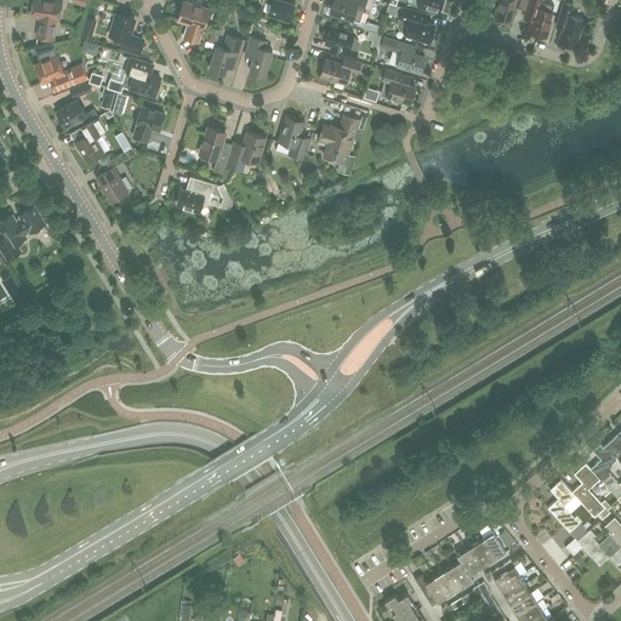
[(58,20),(61,1),(53,0),(33,0),(30,15),(40,17),(36,36),(53,39),(56,20),(58,20)]
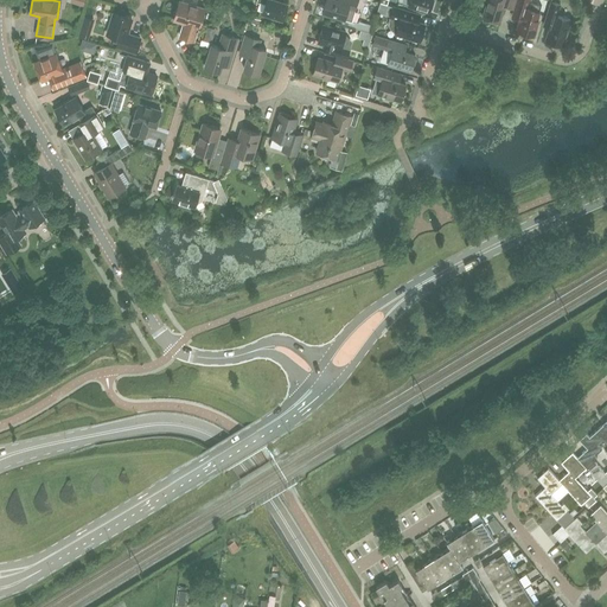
[(199,26),(205,8),(179,0),(173,19),(184,21),(180,36),(193,40),(198,26),(199,26)]
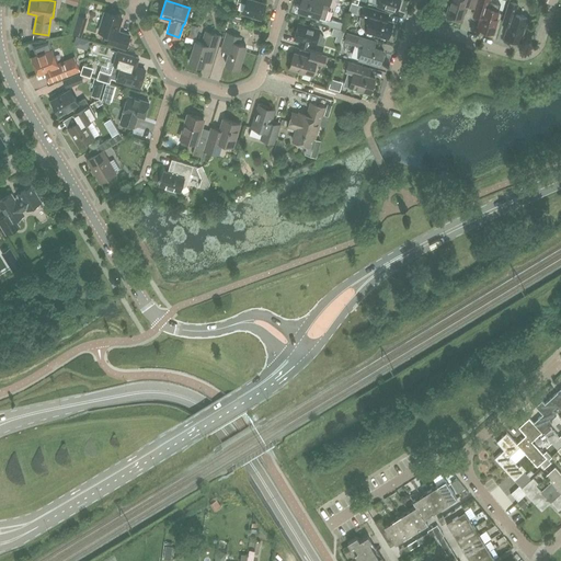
[(237,0),(237,1),(245,3),(242,11),(261,18),(265,2),(256,0),(237,0)]
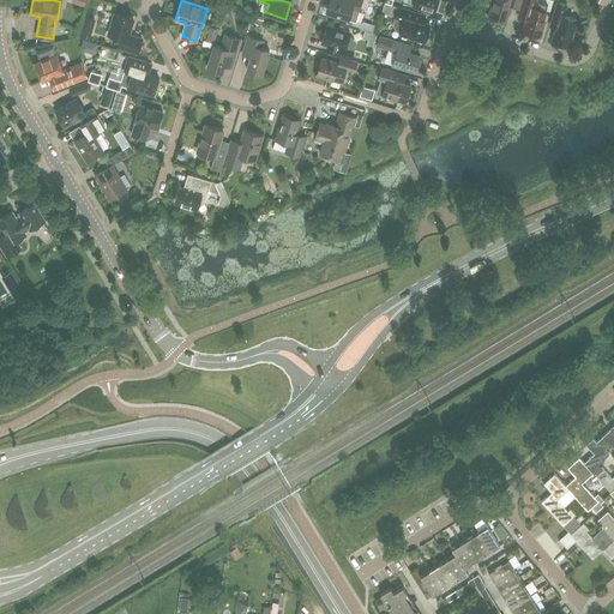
[(355,20),(361,0),(345,0),(345,1),(341,0),(329,0),(326,12),(355,20)]
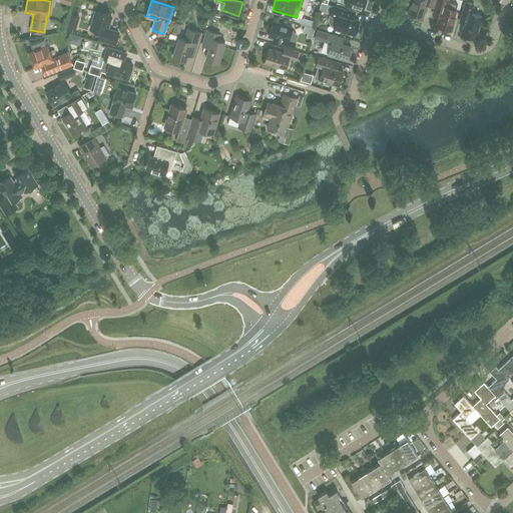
[(309,0),(307,5),(315,8),(317,2),(311,0),(309,0)]
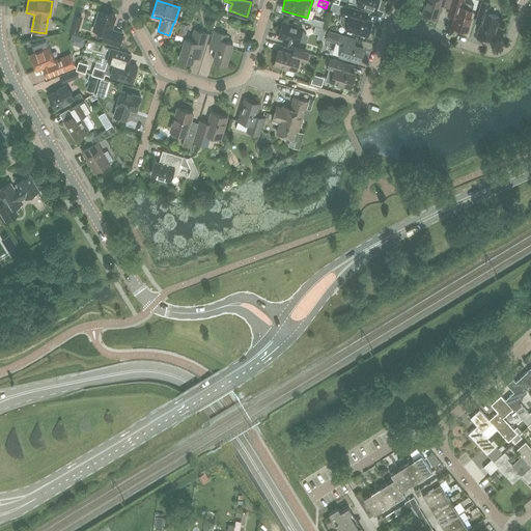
[(358,0),(358,4),(374,9),(375,7),(378,8),(380,0),(358,0)]
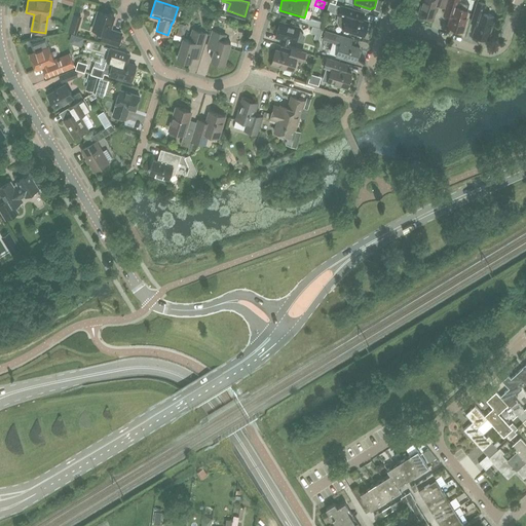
[(444,7),(446,0),(422,0),(418,14),(434,20),(438,5),(444,7)]
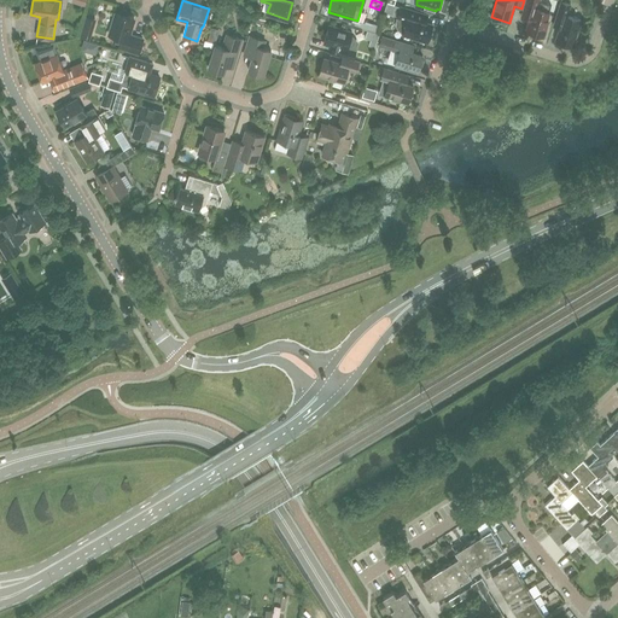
[(525,0),(522,17),(529,19),(525,30),(543,36),(548,21),(547,19),(551,5),(540,1),(538,0),(525,0)]
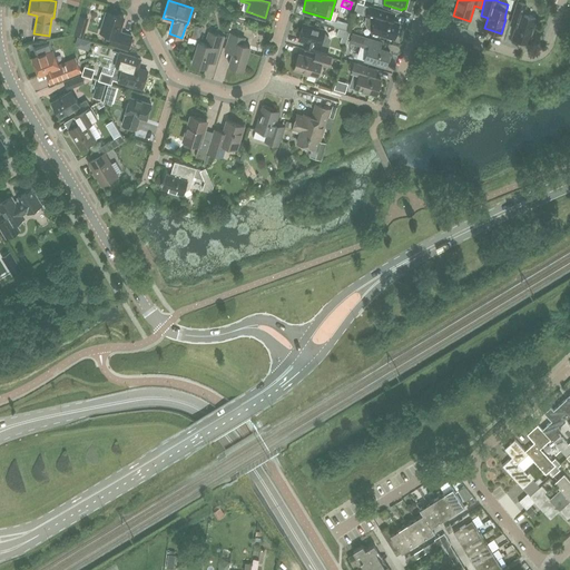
[(528,41),(536,18),(523,15),(527,5),(517,1),(510,25),(517,26),(513,37),(528,41)]
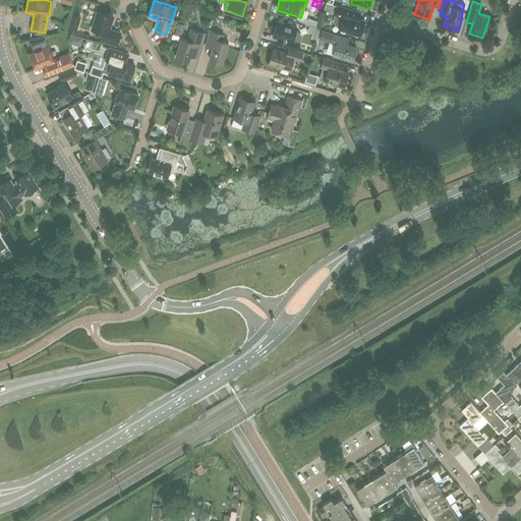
[(339,25),(340,26),(340,27),(360,35),(364,20),(359,18),(361,12),(338,5),(335,15),(336,15),(336,16),(336,18),(336,19),(336,20),(336,21),(337,22),(338,23),(338,24),(339,25)]
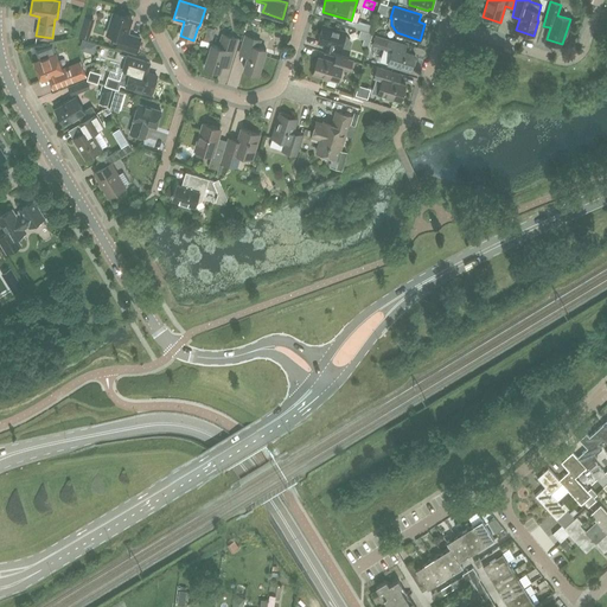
[(135,51),(140,38),(127,33),(132,19),(114,13),(107,33),(120,38),(117,46),(135,51)]
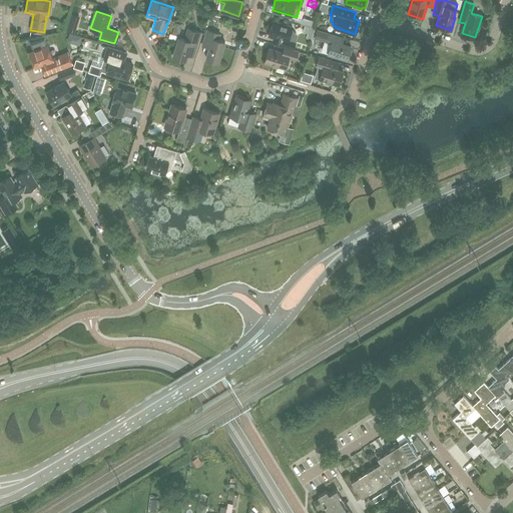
[(297,17),(292,16),(290,15),(289,20),(312,27),(314,21),(303,18),(303,19),(297,17)]
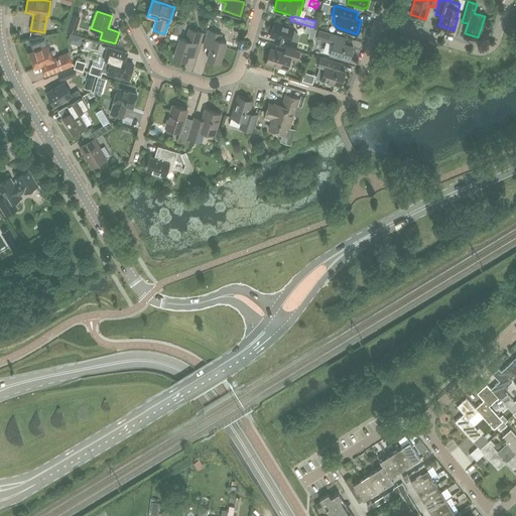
[(296,35),(292,31),(294,27),(275,21),(270,35),(277,38),(276,43),(286,47),(294,49),(297,41),(294,41),(296,35)]
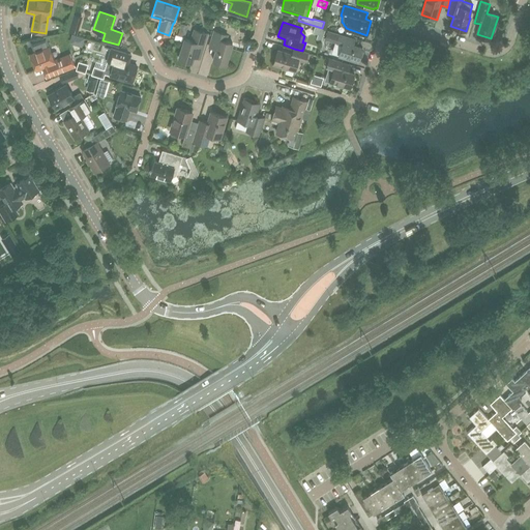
[(203,50),(207,33),(195,29),(192,40),(184,38),(179,58),(192,62),(197,48),(203,50)]
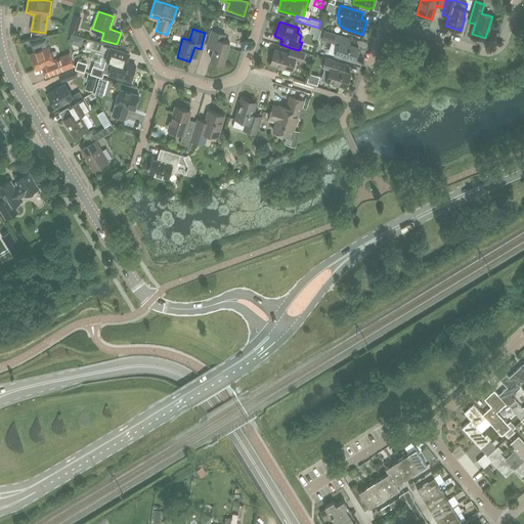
[(223,62),(229,42),(223,40),(224,34),(212,30),(208,42),(215,44),(211,59),(223,62)]
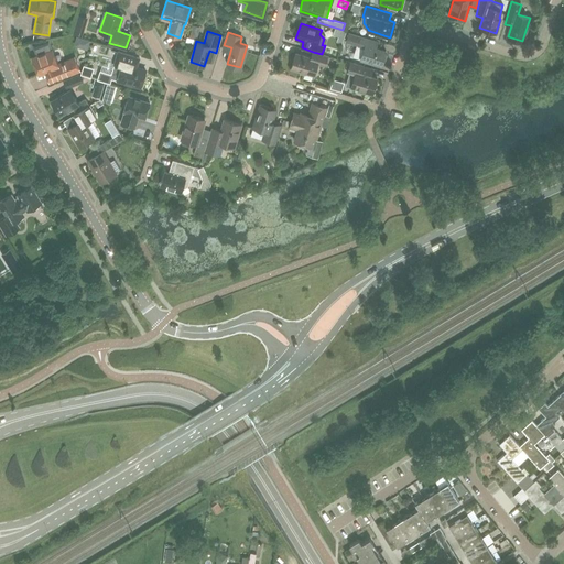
[(375,40),(360,35),(348,32),(346,41),(358,44),(355,56),(381,64),(386,51),(372,46),(375,40)]
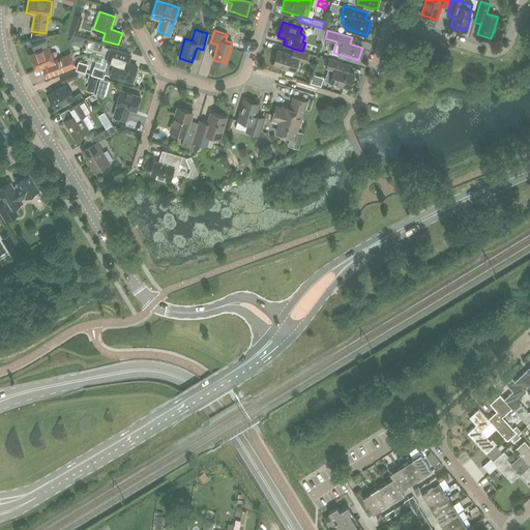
[(82,45),(84,37),(76,35),(74,39),(76,42),(82,45)]
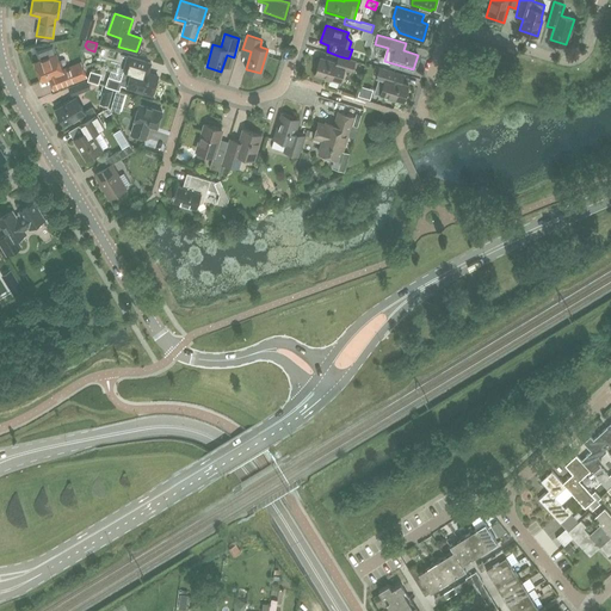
[(62,69),(56,54),(53,44),(36,51),(39,61),(35,62),(41,80),(49,78),(54,88),(85,76),(86,74),(81,62),(62,69)]
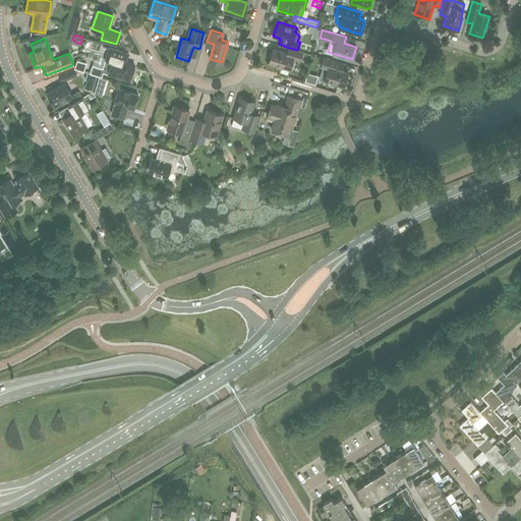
[(103,71),(108,73),(129,80),(134,64),(121,60),(124,52),(109,47),(103,68),(93,65),(90,73),(101,76),(103,71)]
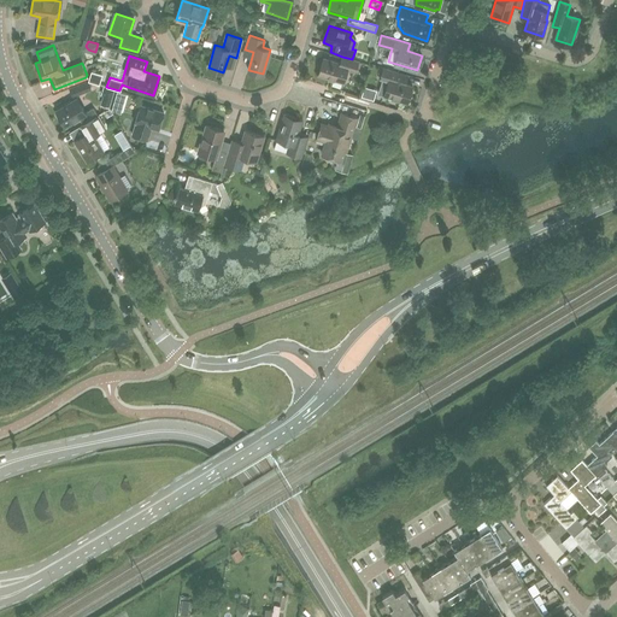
[(354,71),(358,62),(352,59),(342,57),(340,63),(323,58),(318,74),(342,82),(347,69),(354,71)]
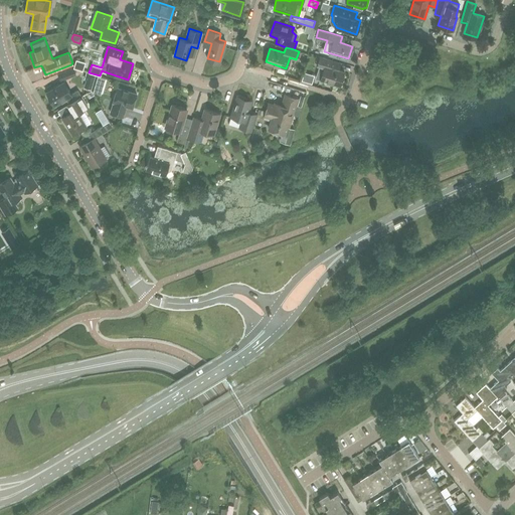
[(339,69),(341,62),(320,56),(317,66),(324,68),(320,79),(340,86),(344,71),(339,69)]
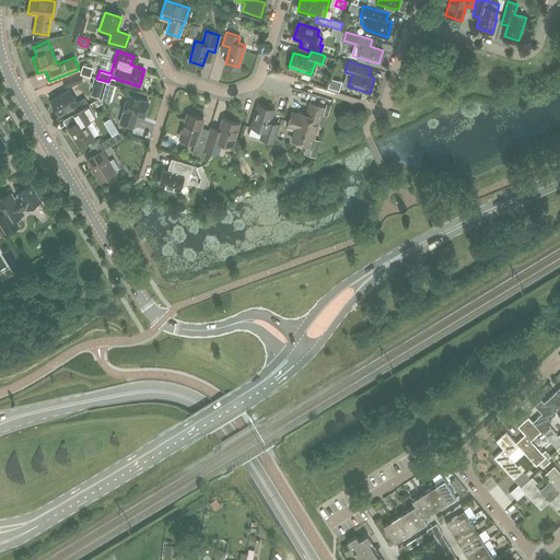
[(80,73),(90,77),(92,68),(82,65),(80,73)]
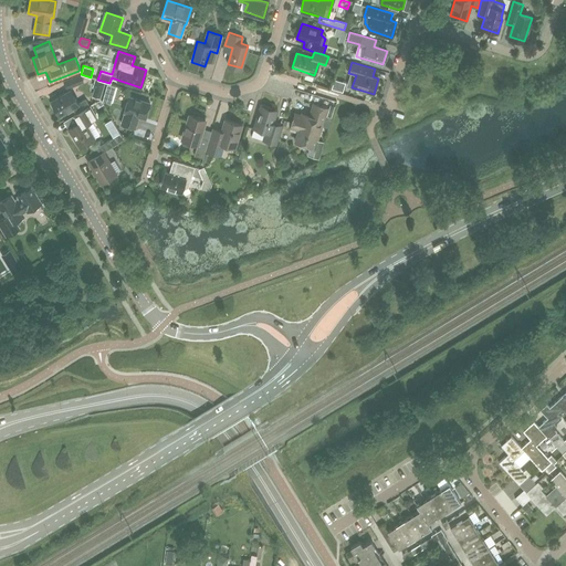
[(66,87),(83,82),(81,74),(64,81),(66,87)]
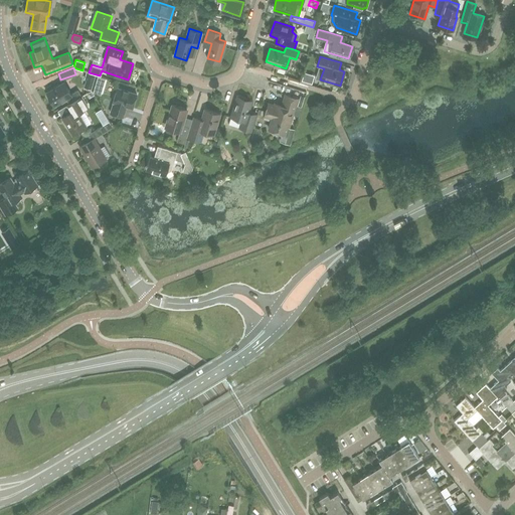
[(86,84),(86,89),(91,90),(95,75),(87,72),(84,78),(88,79),(86,84)]
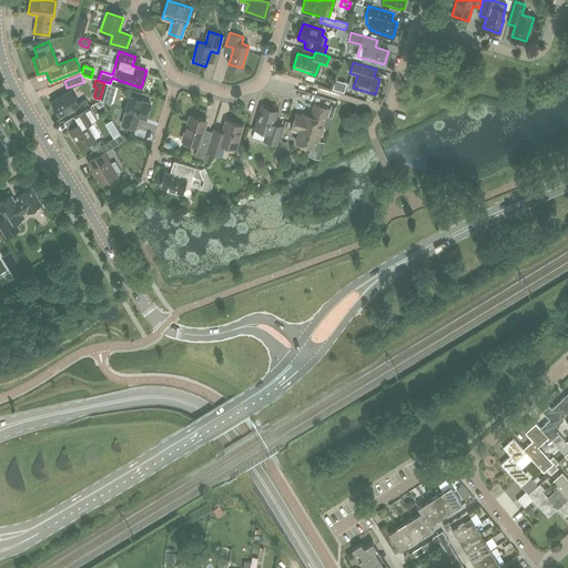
[(78,102),(70,90),(51,101),(52,102),(51,103),(51,104),(53,109),(56,110),(57,109),(60,115),(72,108),(75,113),(90,105),(85,98),(78,102)]
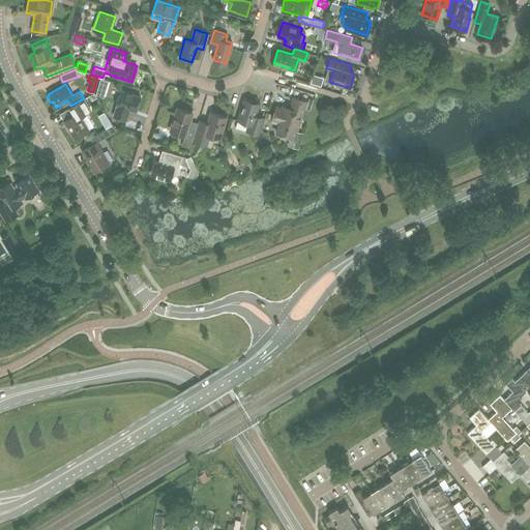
[(136,111),(141,96),(120,90),(116,105),(117,105),(114,116),(126,120),(129,109),(136,111)]
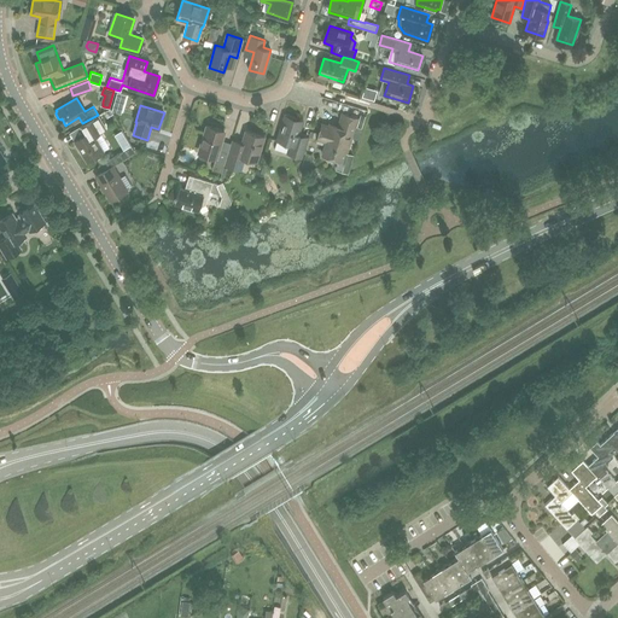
[(356,127),(361,128),(366,112),(361,111),(356,127)]
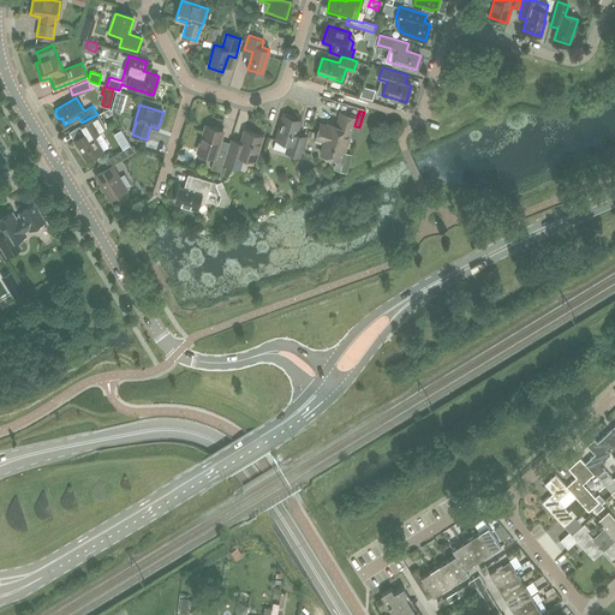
[(345,150),(356,117),(340,112),(335,127),(320,123),(317,133),(316,136),(316,138),(324,141),(321,153),(340,160),(344,150),(345,150)]
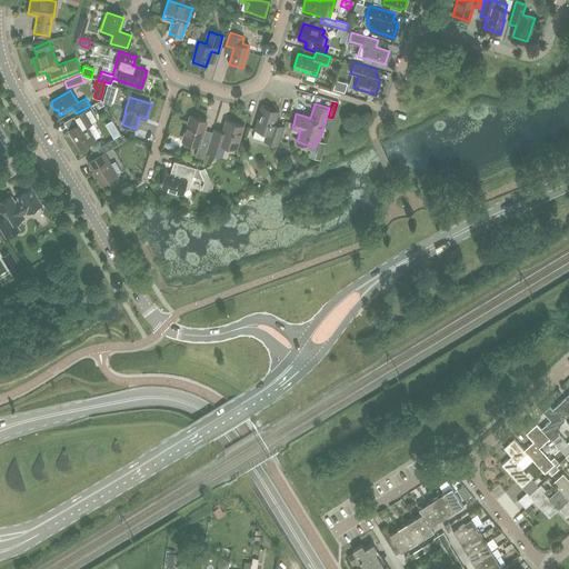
[(86,125),(97,118),(90,106),(73,116),(78,123),(69,129),(80,148),(96,139),(86,125)]
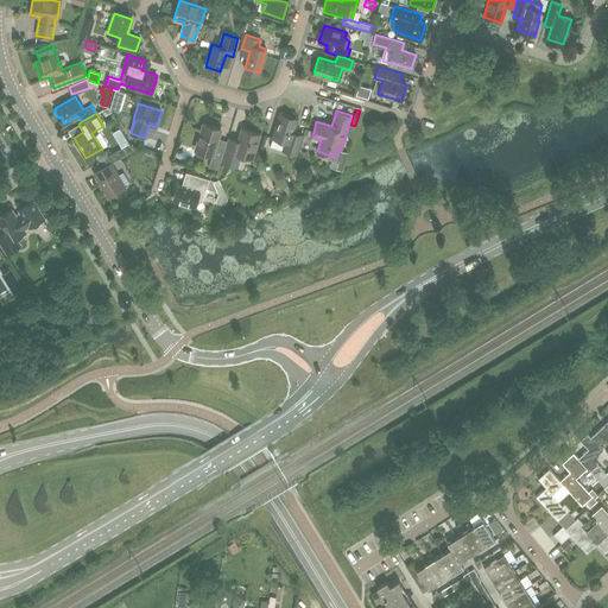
[(297,154),(303,134),(295,132),(298,119),(279,113),(272,138),(273,138),(271,145),(283,149),(283,151),(297,154)]
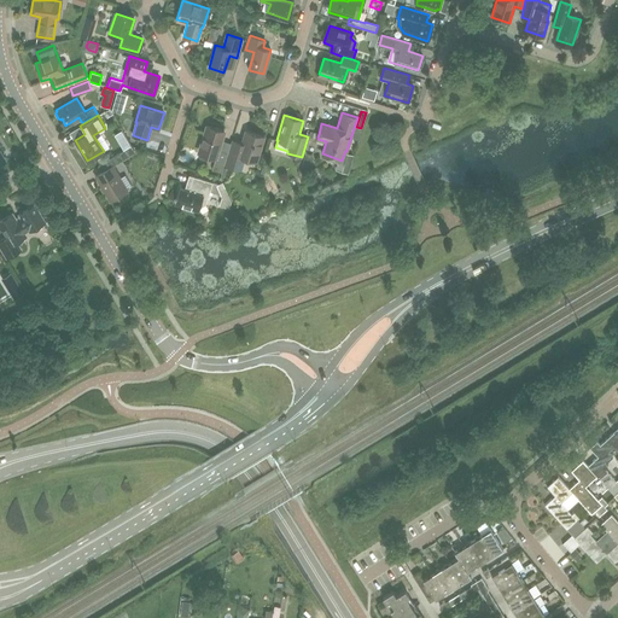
[(221,173),(228,152),(219,150),(225,132),(207,126),(199,152),(216,157),(213,169),(221,173)]
